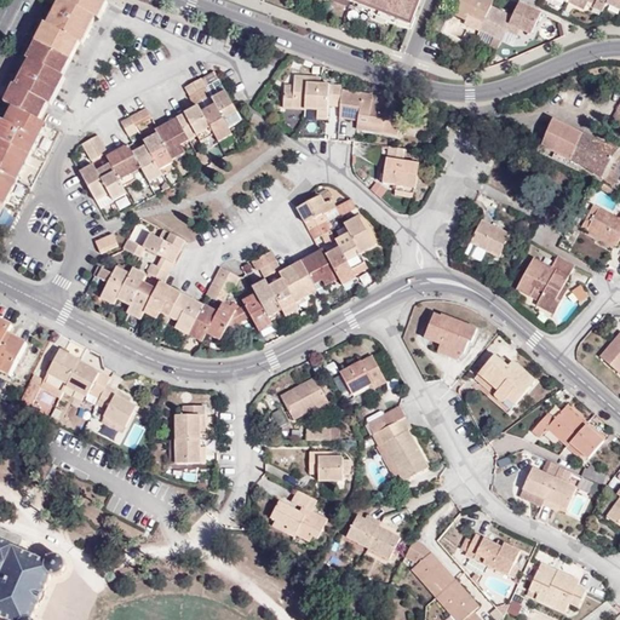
[(45,26),(36,42),(72,61),(80,44),(82,45),(96,18),(99,21),(108,3),(102,0),(61,0),(49,27),(45,26)]
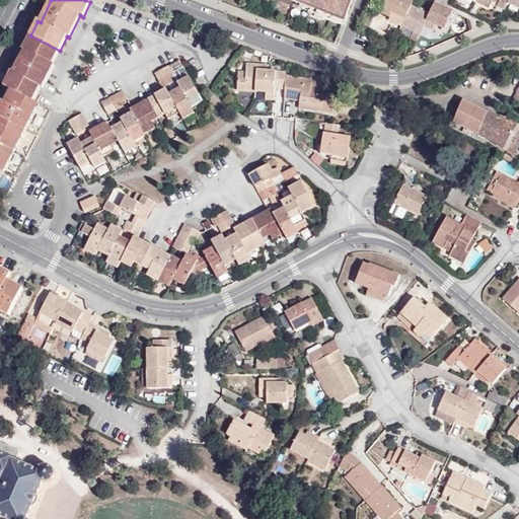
[(277,0),(310,13),(309,14),(325,20),(325,19),(334,22),(336,17),(345,20),(352,0),(277,0)]
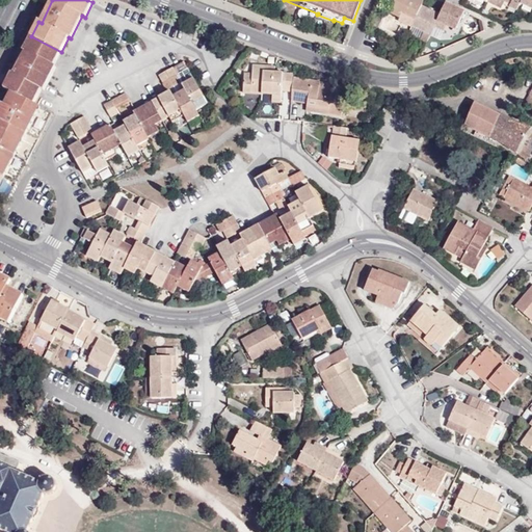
[(421,6),(424,1),(422,0),(395,0),(389,12),(400,19),(403,12),(415,19),(421,6)]
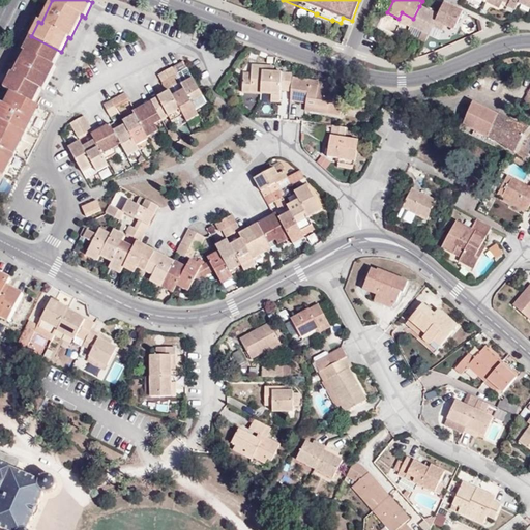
[(514,10),(519,4),(520,0),(500,0),(508,4),(507,7),(514,10)]
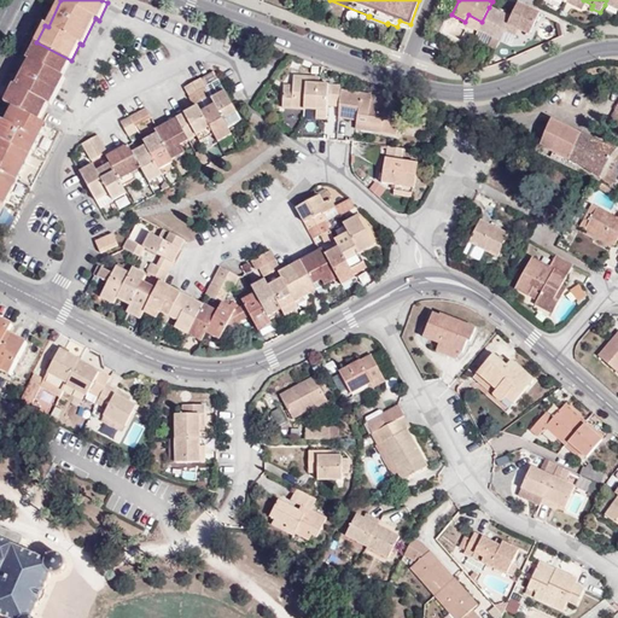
[(617,0),(606,0),(605,5),(617,10),(617,0)]
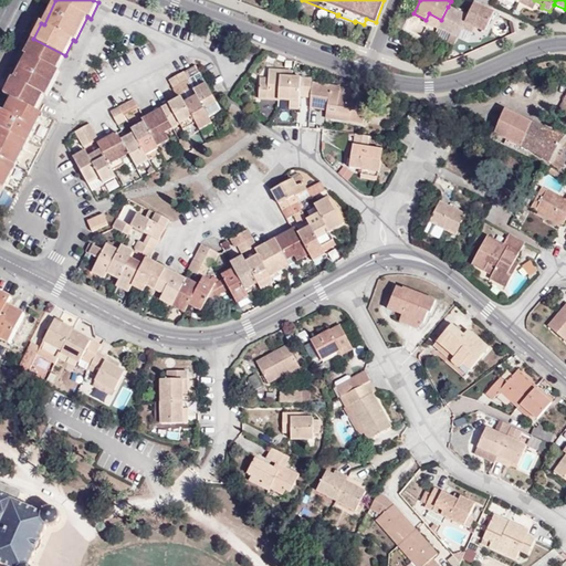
[(485,32),(494,12),(474,2),(468,16),(462,28),(472,33),(474,28),(485,32)]
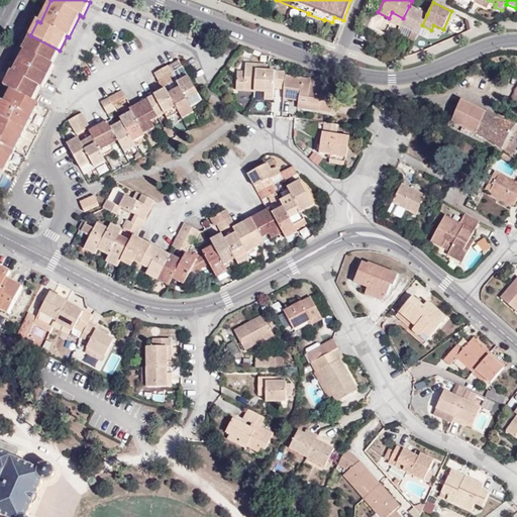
[(409,38),(414,42),(422,25),(427,14),(409,6),(403,18),(400,25),(412,31),(409,38)]
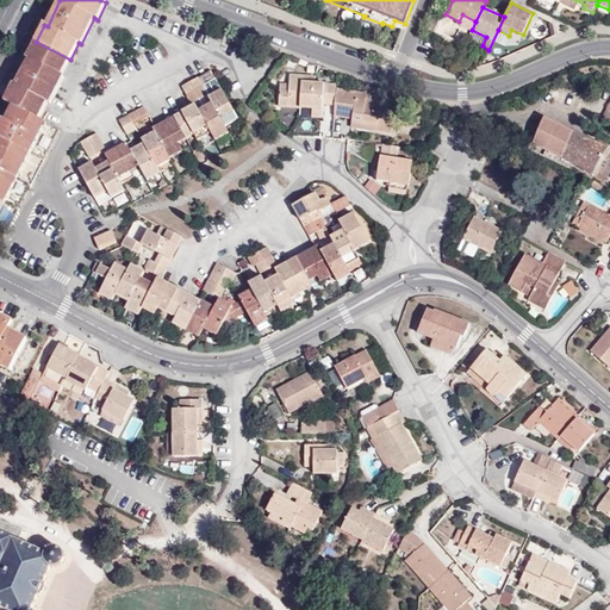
[(13,83),(5,101),(13,106),(39,119),(48,103),(50,105),(64,78),(62,76),(70,60),(36,42),(26,58),(30,60),(17,85),(13,83)]
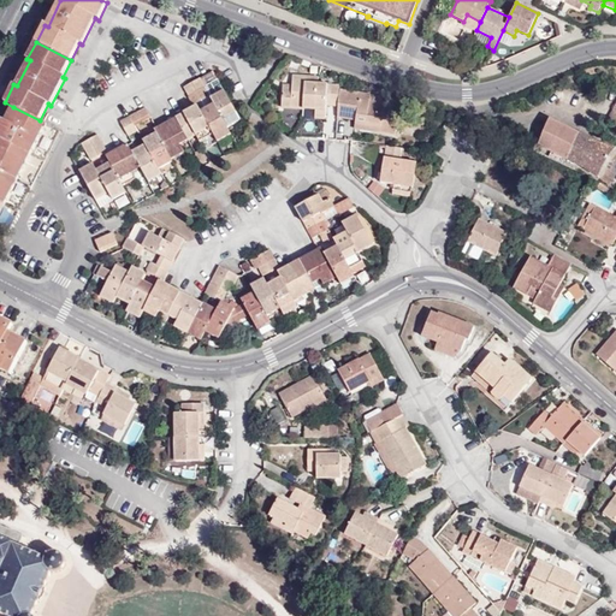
[(205,88),(218,81),(213,71),(184,88),(189,96),(205,88)]
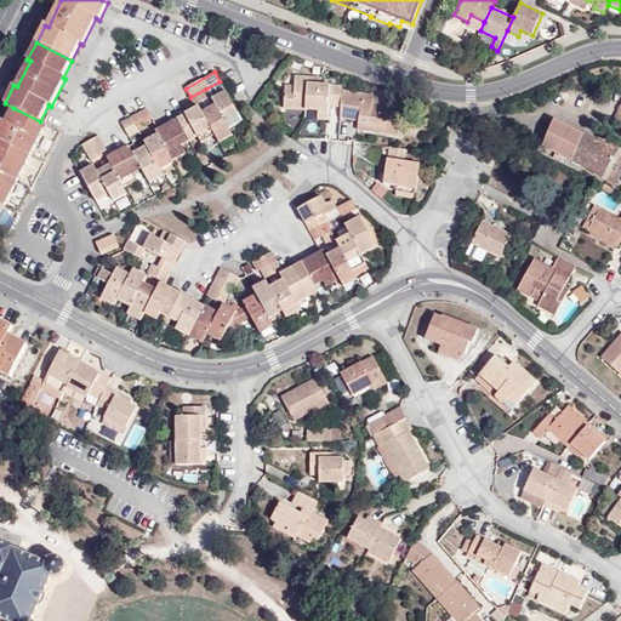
[(342,90),(342,85),(322,84),(322,78),(296,77),(295,89),(285,89),(284,109),(318,112),(329,112),(329,106),(329,102),(341,102),(342,90)]
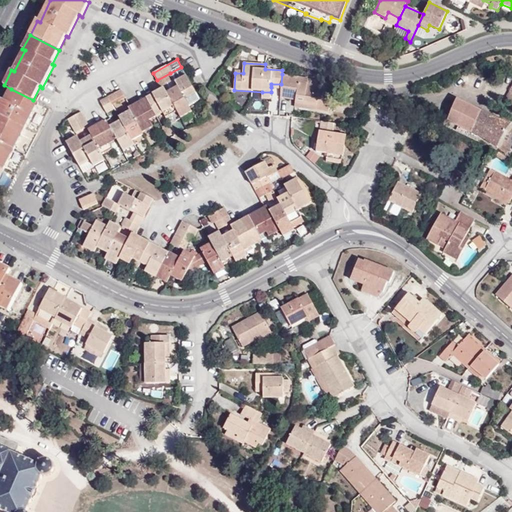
[(161,87),(174,80),(170,73),(157,80),(161,87)]
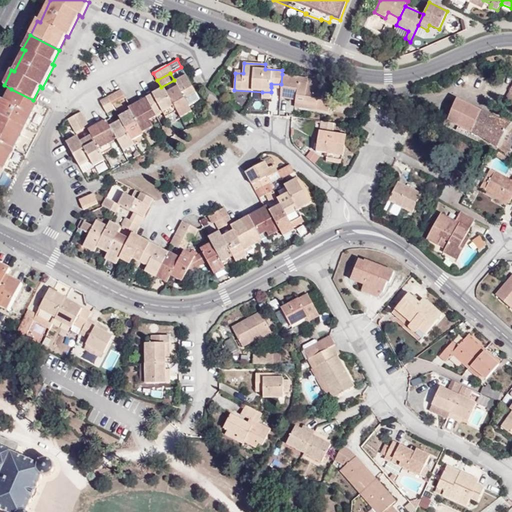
[(281,88),(280,98),(288,99),(289,91),(297,92),(296,100),(295,102),(317,105),(316,111),(329,113),(332,88),(318,86),(307,84),(308,80),(308,79),(282,74),(281,84),(281,88)]
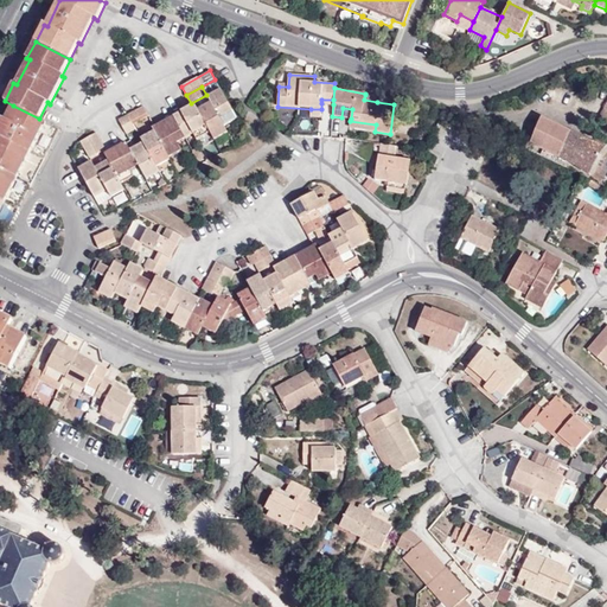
[(224,127),(237,120),(221,90),(209,97),(211,103),(224,127)]
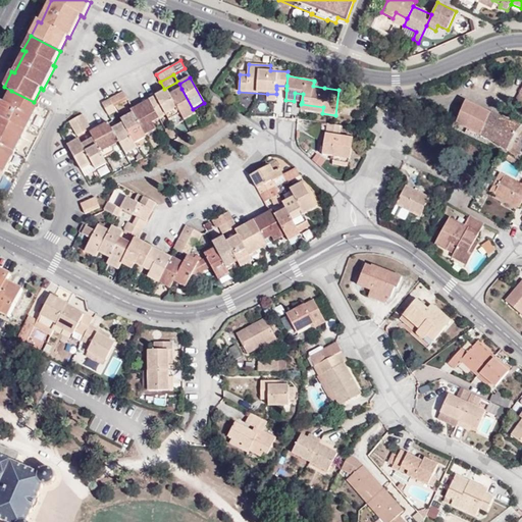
[(170,96),(181,89),(179,84),(177,82),(164,89),(165,91),(168,90),(170,96)]
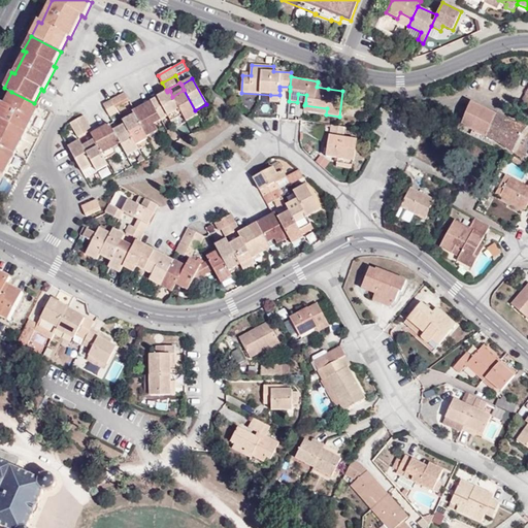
[(184,116),(190,127),(201,121),(195,110),(184,90),(172,97),(184,116)]
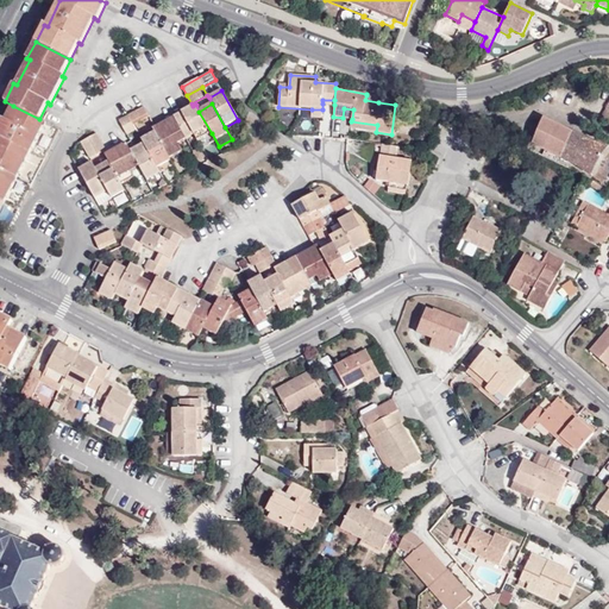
[(579,167),(592,175),(608,144),(608,104),(598,123),(608,127),(597,145),(542,118),(532,144),(545,150),(558,156),(579,167)]
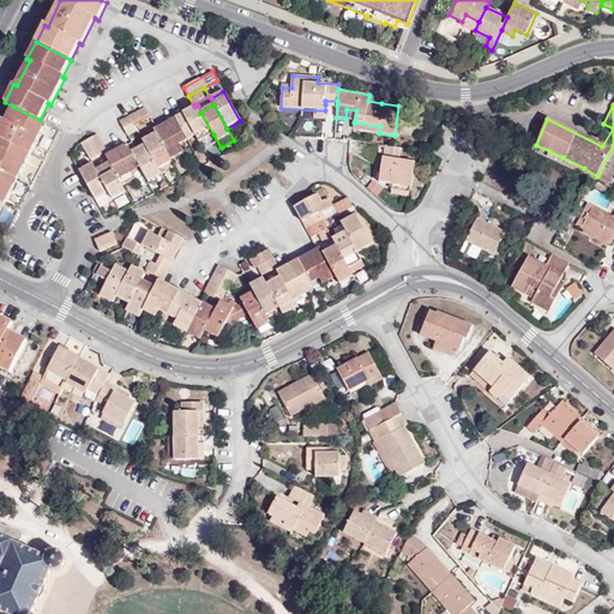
[(175,119),(187,139),(196,136),(199,142),(214,134),(200,113),(198,106),(194,107),(175,119)]
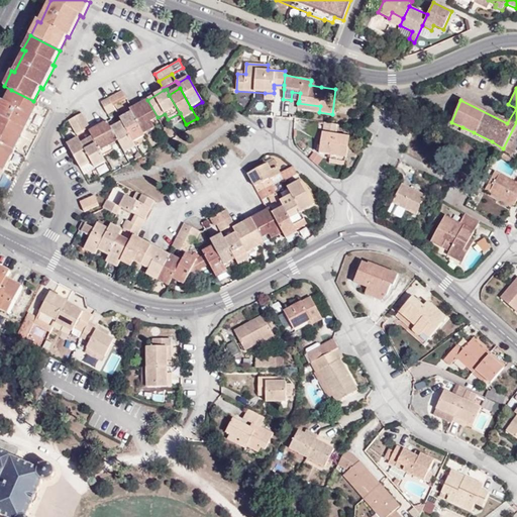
[(0,170),(16,178),(50,110),(43,107),(33,101),(11,90),(5,102),(2,101),(0,105),(0,170)]
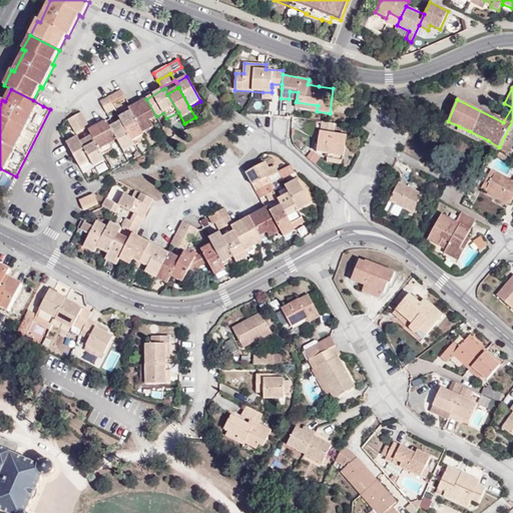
[(113,105),(126,98),(121,90),(108,97),(113,105)]
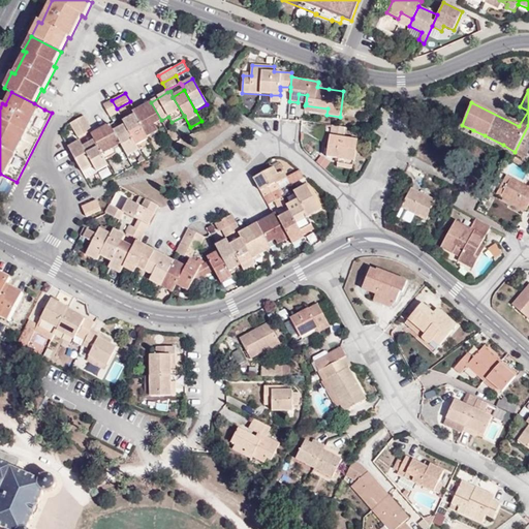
[(299,94),(298,102),(306,103),(307,95),(299,94)]
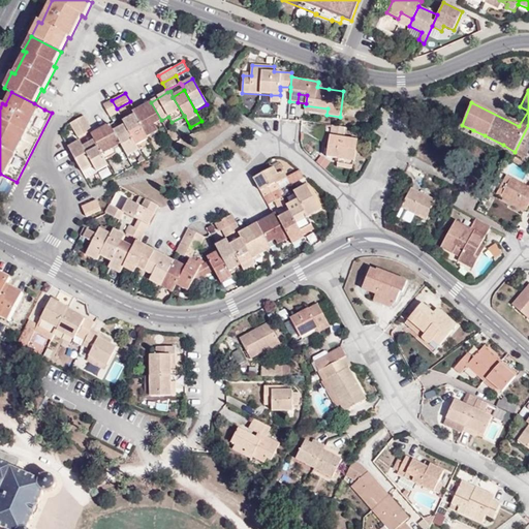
[(119,113),(117,109),(112,100),(104,104),(111,117),(119,113)]
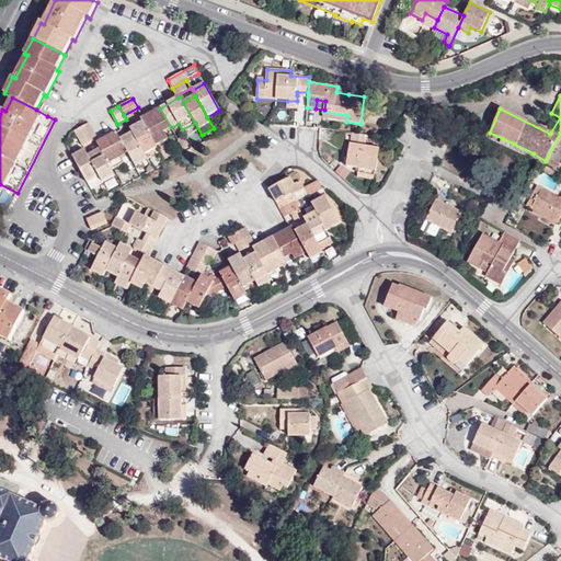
[(164,132),(171,127),(160,109),(142,117),(140,118),(142,122),(156,146),(168,138),(164,132)]
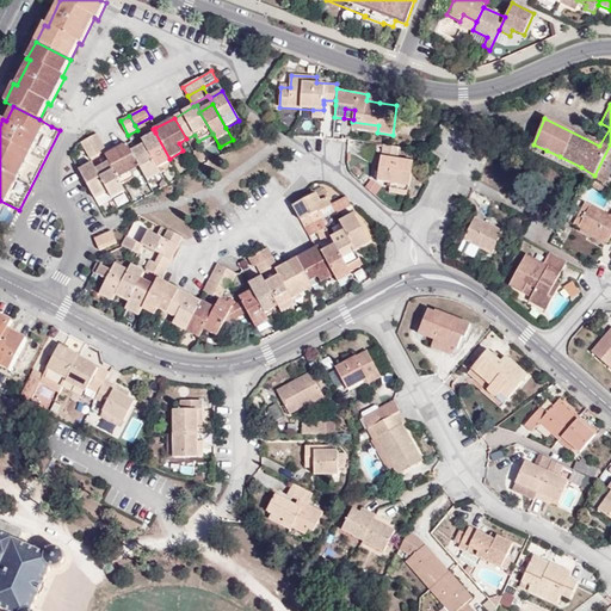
[(352,129),(377,133),(378,125),(352,122),(352,129)]
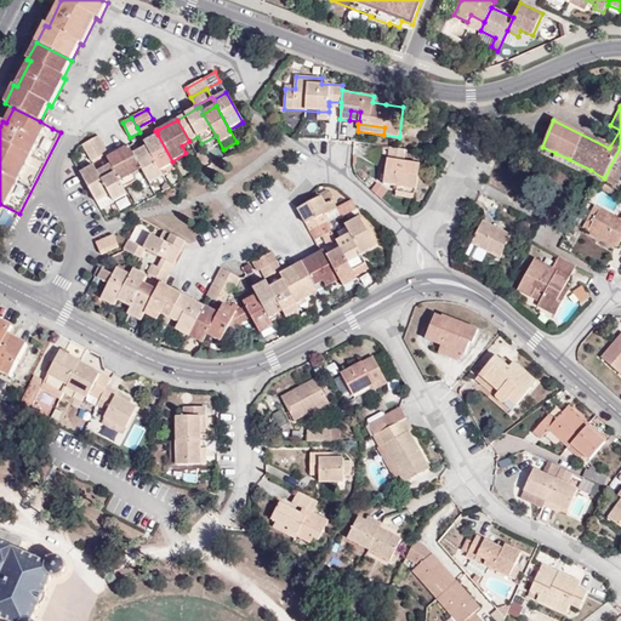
[(161,171),(174,164),(172,161),(158,135),(144,142),(147,147),(161,171)]
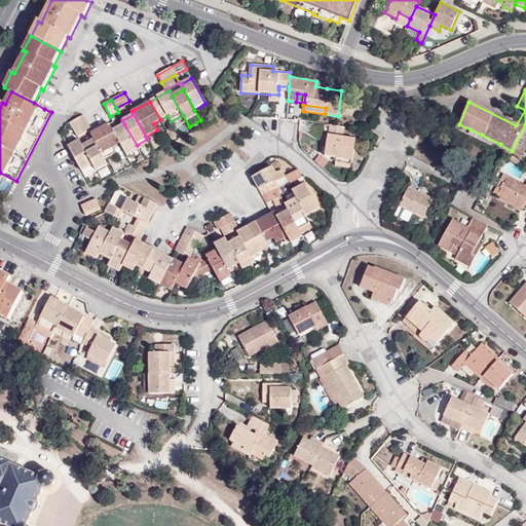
[(74,130),(88,123),(83,115),(70,122),(74,130)]
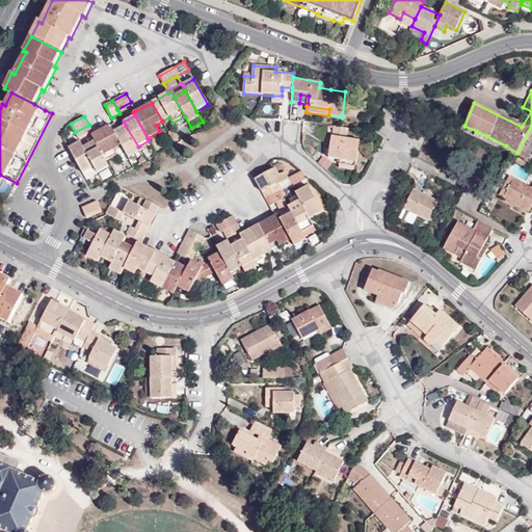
[(79,139),(92,131),(89,125),(75,132),(79,139)]
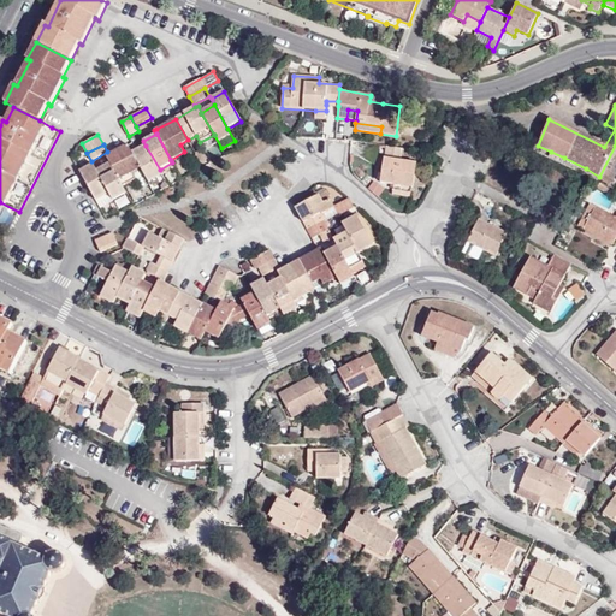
[(111,164),(123,185),(136,178),(132,172),(141,169),(132,153),(129,144),(110,155),(107,157),(111,164)]
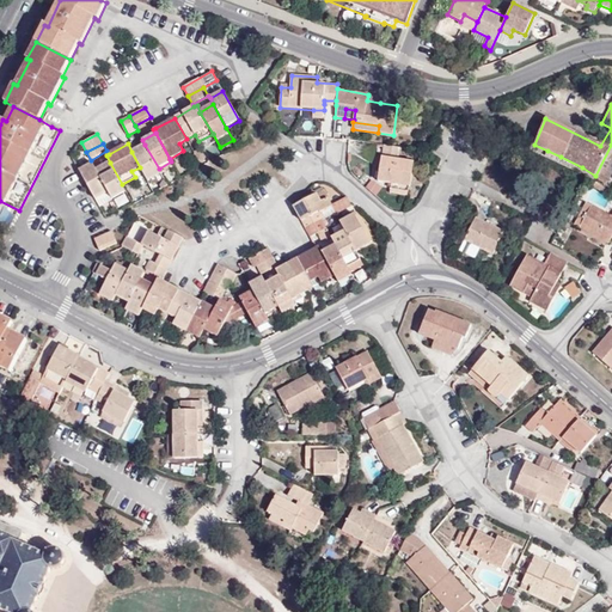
[(140,167),(148,181),(160,173),(159,169),(145,145),(132,152),(140,167)]
